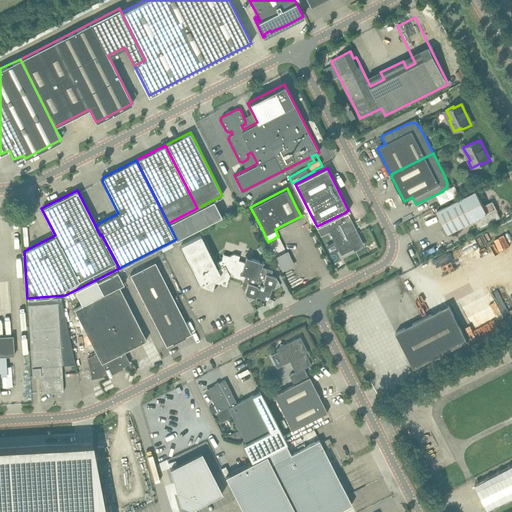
[(501,217),(492,201),(483,205),(476,191),(436,211),(448,233),(476,219),(480,228),(501,217)]
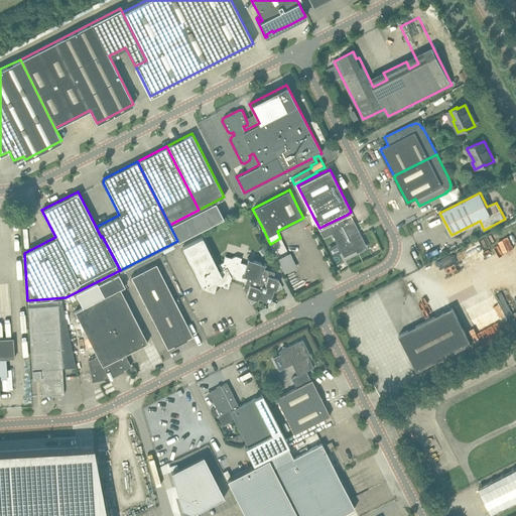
[(319,228),(318,229),(323,236),(332,232),(344,257),(356,250),(357,253),(364,249),(366,244),(353,219),(350,220),(347,215),(328,224),(319,228)]
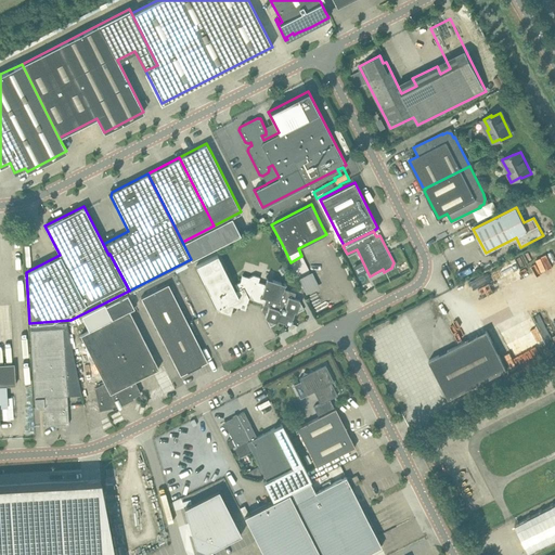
[(196,266),(217,308),(218,308),(239,298),(235,291),(217,255),(196,266)]
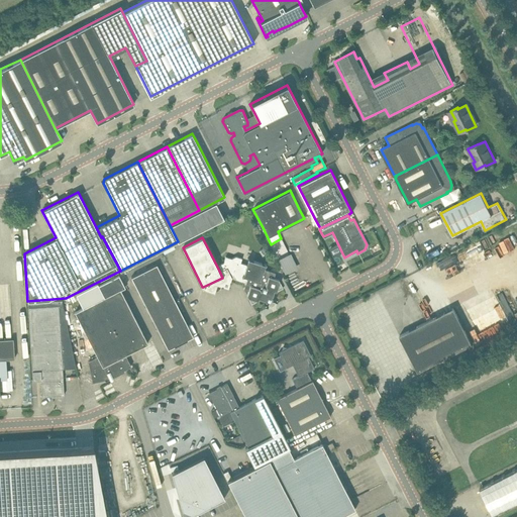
[(296,268),(290,254),(279,260),(285,273),(296,268)]
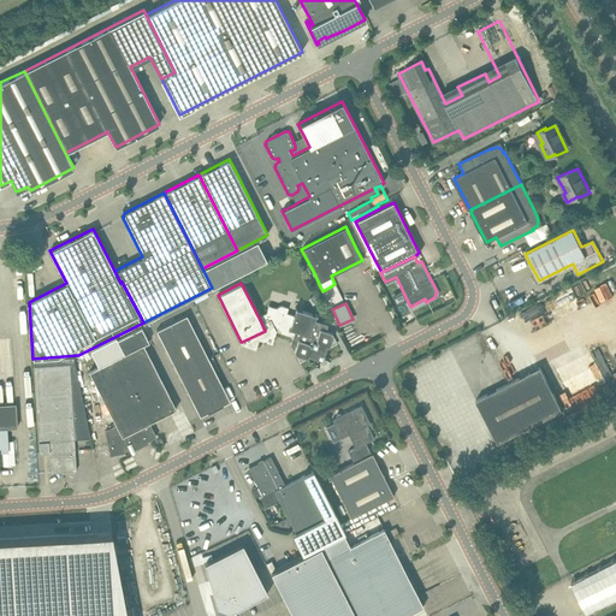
[(265,331),(242,342),(244,345),(255,349),(259,339),(264,341),(264,342),(265,343),(266,341),(273,337),(274,337),(276,336),(274,336),(276,331),(292,336),(290,344),(296,345),(294,351),(300,362),(307,360),(308,356),(320,360),(325,345),(329,347),(337,344),(331,335),(330,333),(324,330),(324,327),(327,329),(327,325),(314,320),(315,315),(318,314),(317,314),(315,314),(296,308),(296,307),(295,307),(296,309),(294,315),(286,313),(288,307),(280,306),(276,308),(268,306),(266,313),(261,315),(264,321),(261,323),(265,331)]
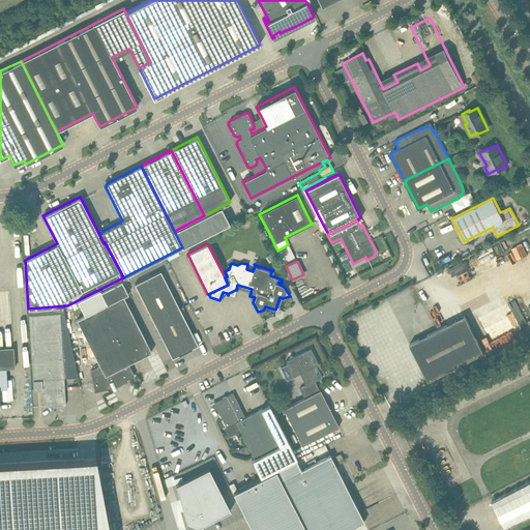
[(135,284),(172,358),(198,345),(160,271),(135,284)]
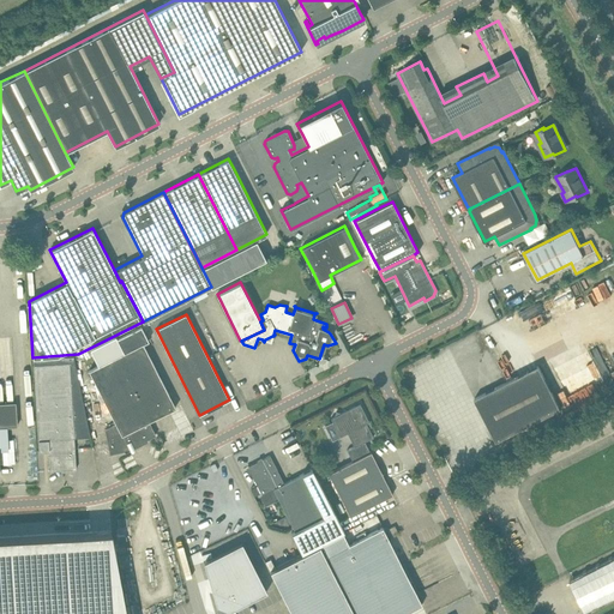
[(90,362),(94,368),(89,369),(115,423),(108,427),(104,429),(106,434),(107,443),(109,455),(124,451),(125,452),(148,441),(148,439),(156,435),(149,421),(175,408),(143,343),(148,339),(142,326),(116,338),(124,353),(119,355),(115,349),(90,362)]
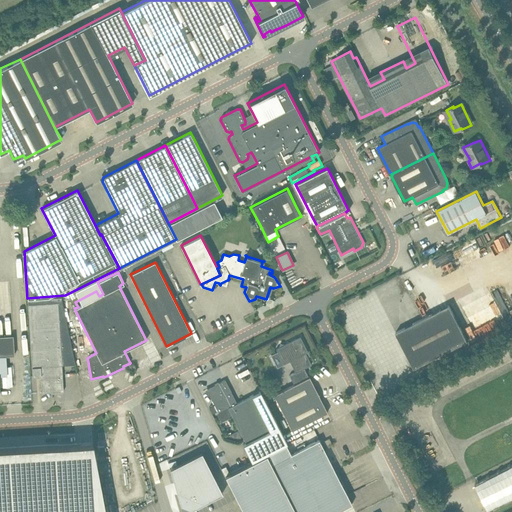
[(61,297),(28,300),(32,377),(40,376),(41,392),(63,391),(61,365),(75,364),(61,297)]
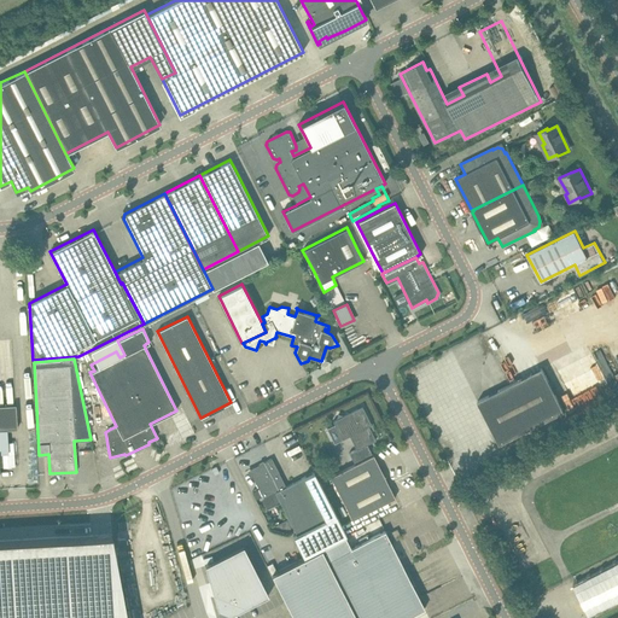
[(478,401),(500,444),(564,410),(542,368),(478,401)]
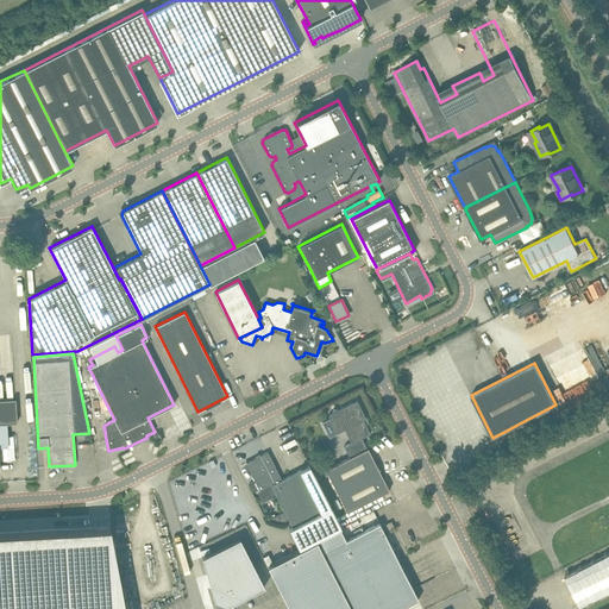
[(0,424),(7,424),(17,424),(17,413),(16,400),(0,401),(0,424)]
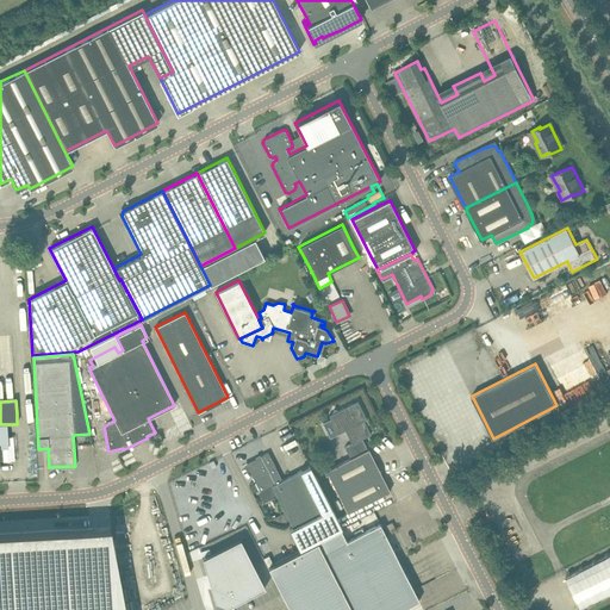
[(330,418),(322,423),(330,437),(337,434),(344,430),(352,443),(344,447),(350,458),(327,470),(348,512),(379,497),(390,491),(368,448),(368,449),(362,439),(371,434),(363,421),(367,418),(358,400),(352,403),(338,410),(335,409),(332,414),(329,415),(330,418)]
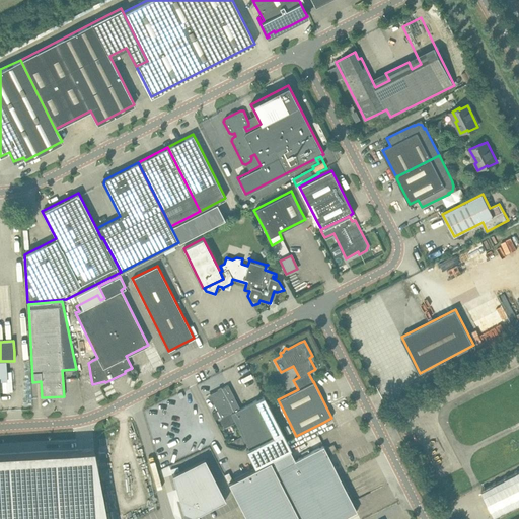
[(246,450),(254,467),(291,449),(264,396),(240,409),(228,384),(217,390),(218,392),(210,395),(214,404),(217,411),(221,418),(230,413),(249,449),(246,450)]
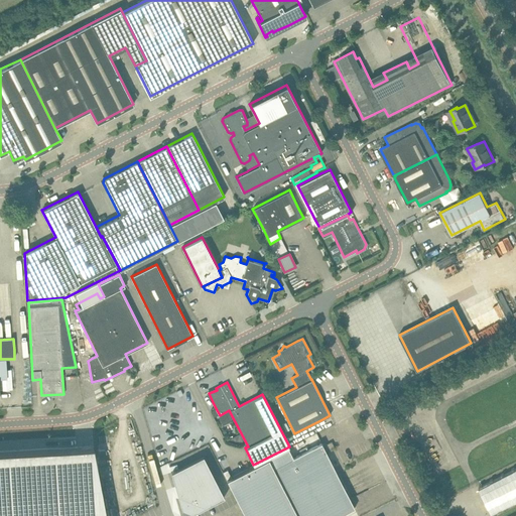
[(167,465),(209,443),(185,399),(147,418),(167,465)]
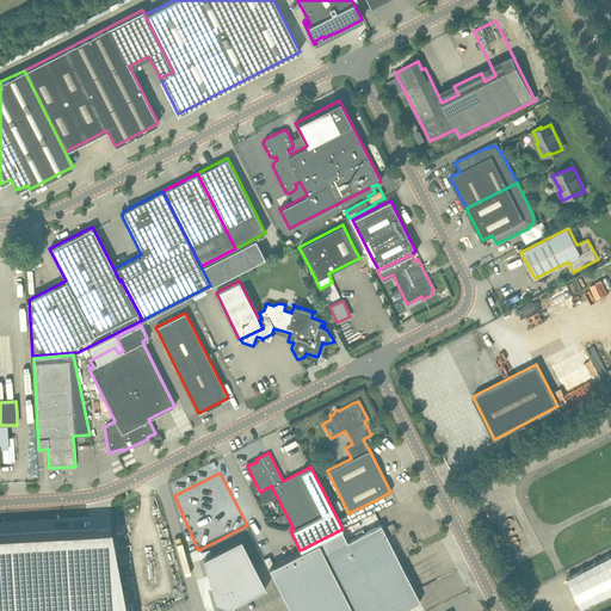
[(269,568),(290,610),(400,610),(420,602),(381,524),(347,542),(341,530),(269,568)]
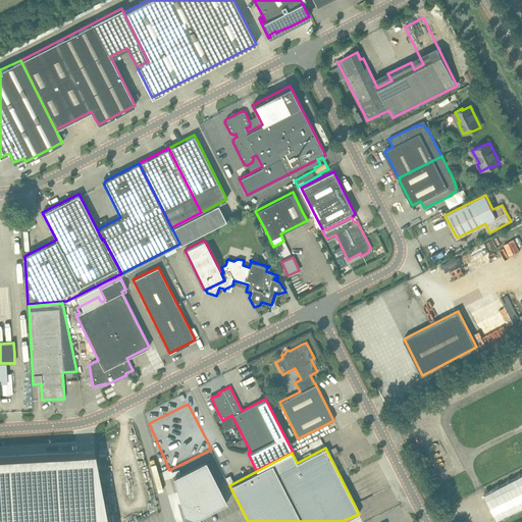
[(0,521),(106,521),(93,451),(0,456),(0,521)]
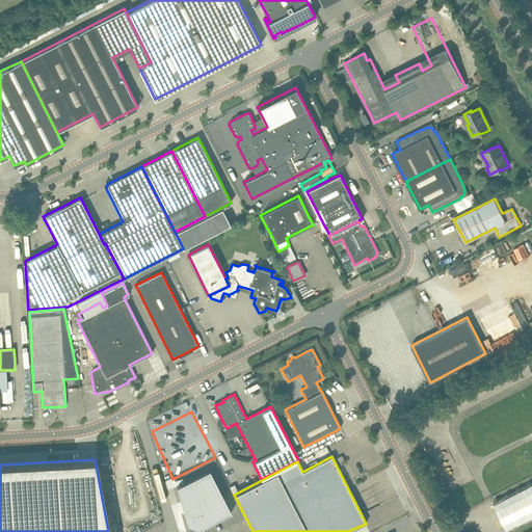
[(192,531),(231,512),(209,470),(177,486),(189,531),(192,531)]
